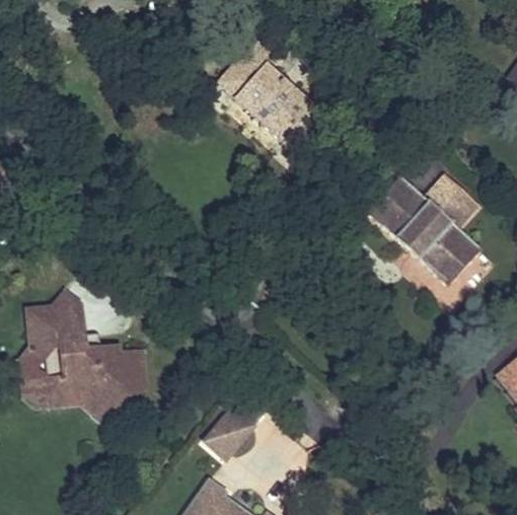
[(256,35),(217,81),(235,97),(282,141),(283,140),(301,157),(341,112),(320,94),(312,102),(268,62),(276,53),(256,35)]
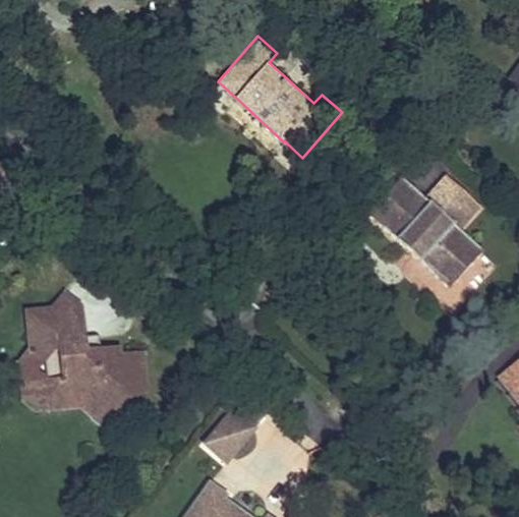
[(403,173),(368,212),(451,285),(484,248),(461,227),(482,204),(448,171),(426,194),(403,173)]
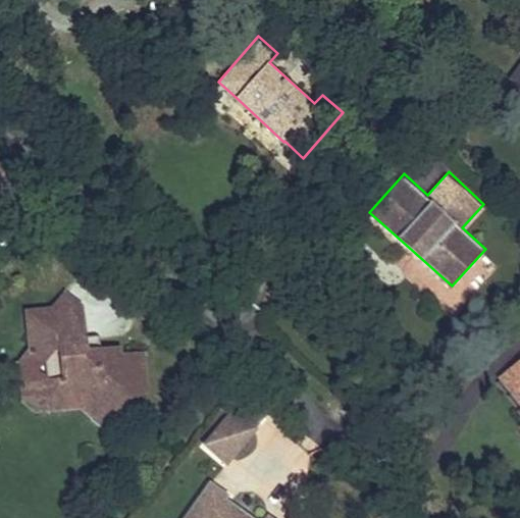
[(51,312),(26,314),(27,327),(35,332),(29,338),(31,354),(45,363),(49,400),(86,396),(88,405),(84,409),(93,415),(91,417),(107,429),(123,401),(147,398),(142,352),(118,355),(118,347),(98,349),(95,354),(90,356),(81,350),(80,343),(84,338),(81,309),(64,297),(51,312)]
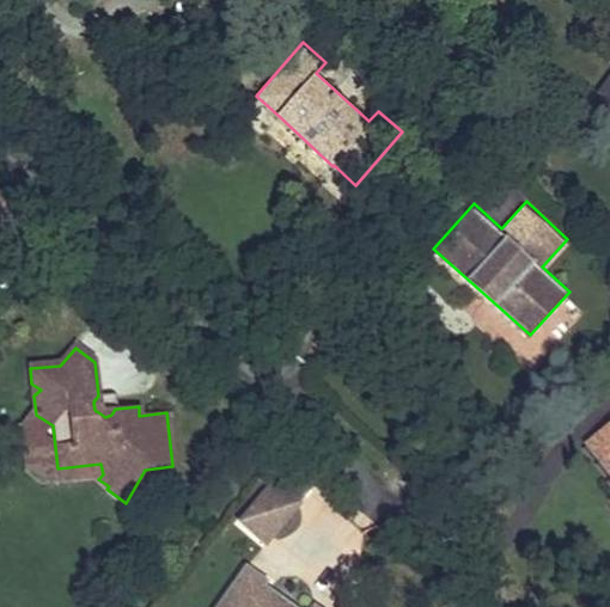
[(114,394),(98,396),(93,402),(95,410),(105,417),(111,415),(115,409),(114,394)]
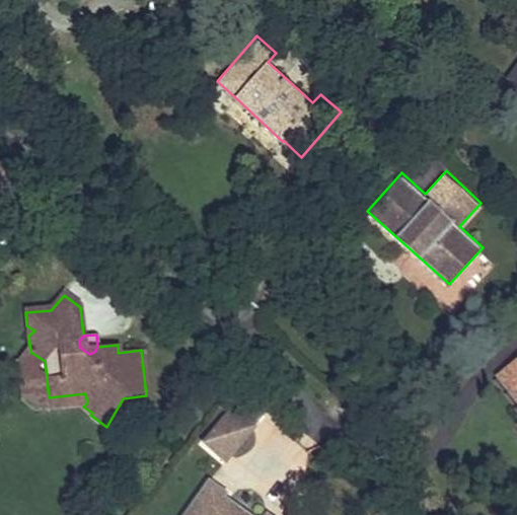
[(45,361),(30,352),(19,365),(23,398),(38,411),(83,407),(87,402),(85,393),(49,397),(45,361)]
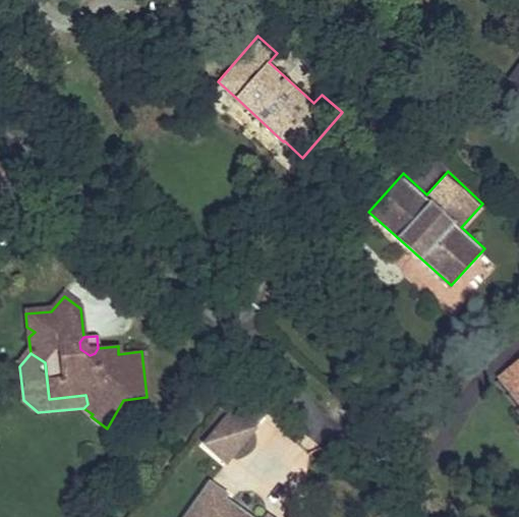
[(518,356),(505,367),(518,384),(518,356)]
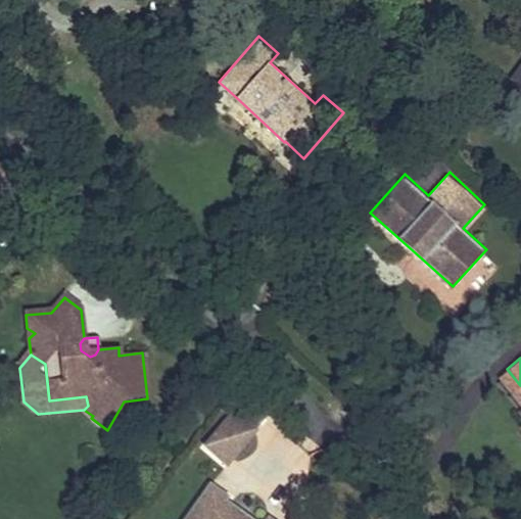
[(254,425),(234,408),(208,439),(228,458),(254,425)]
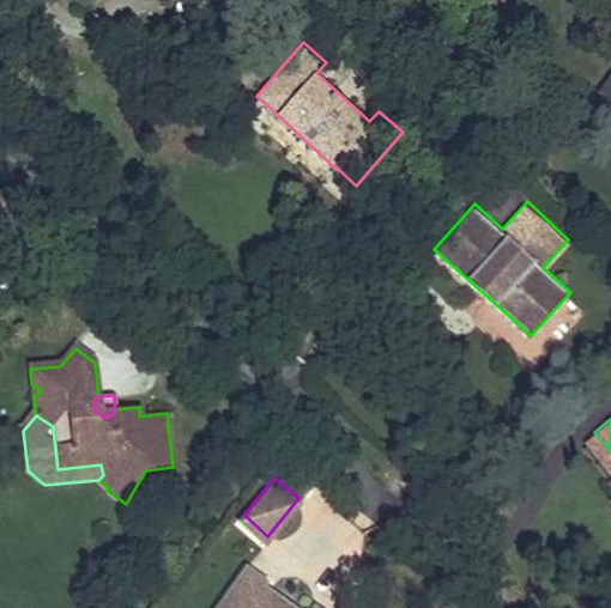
[(270,576),(247,560),(213,607),(306,607),(267,581),(270,576)]
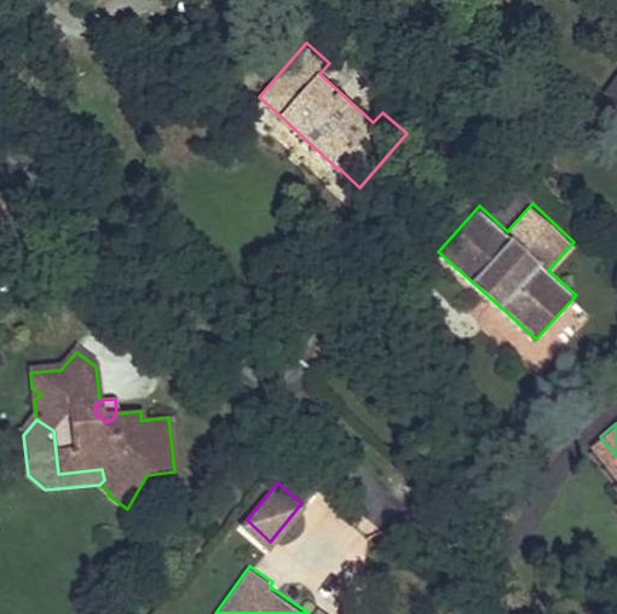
All buildings are outlined.
